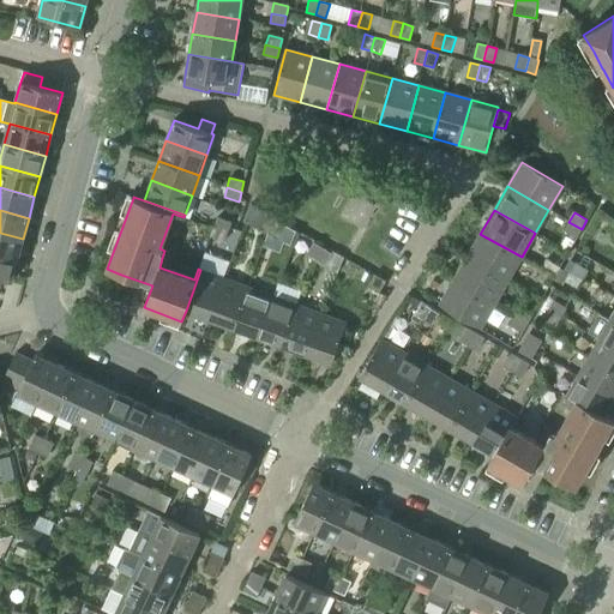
[(260,229),(270,234),(277,221),(268,216),(260,229)]
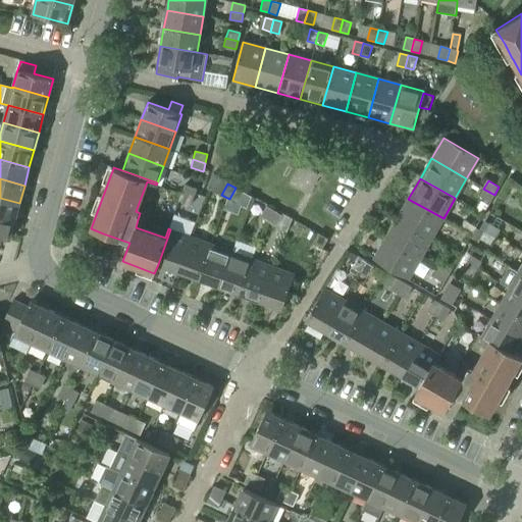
[(185,185),(181,193),(194,197),(196,189),(185,185)]
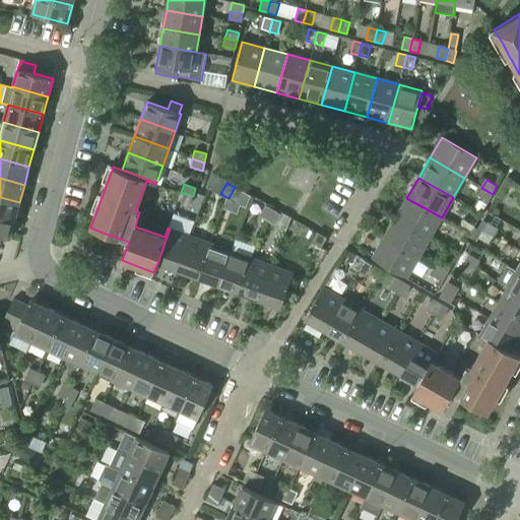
[(235,187),(229,198),(236,202),(242,192),(235,187)]
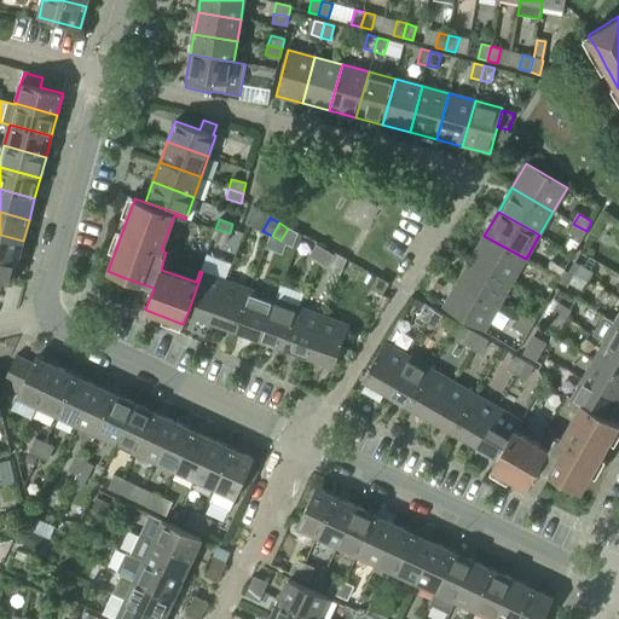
[(586,231),(573,224),(568,232),(582,239),(586,231)]
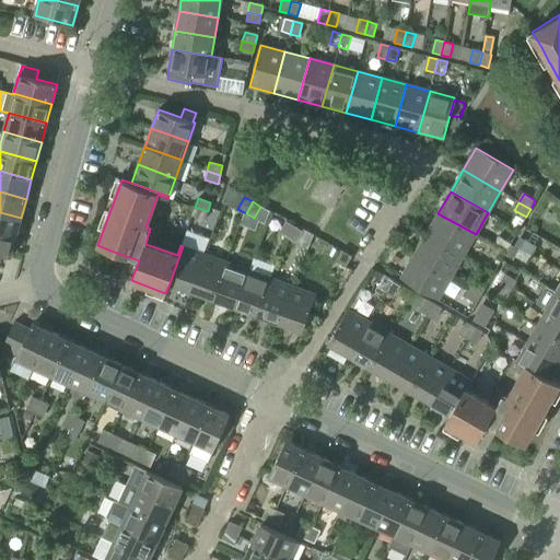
[(208,211),(195,207),(191,216),(205,221),(208,211)]
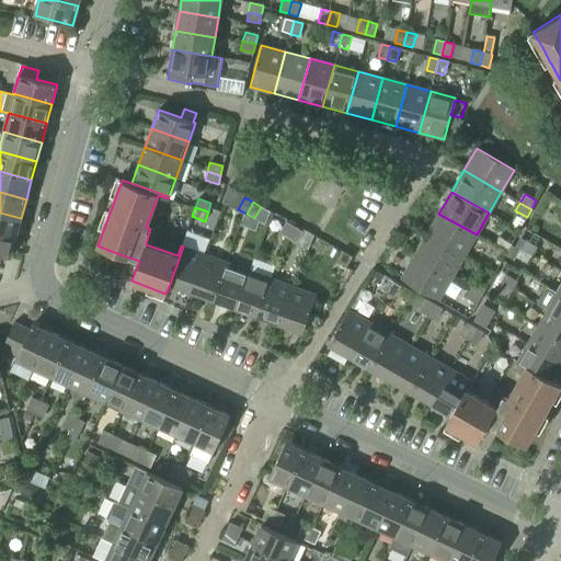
[(0,213),(0,233),(15,238),(21,218),(0,213)]
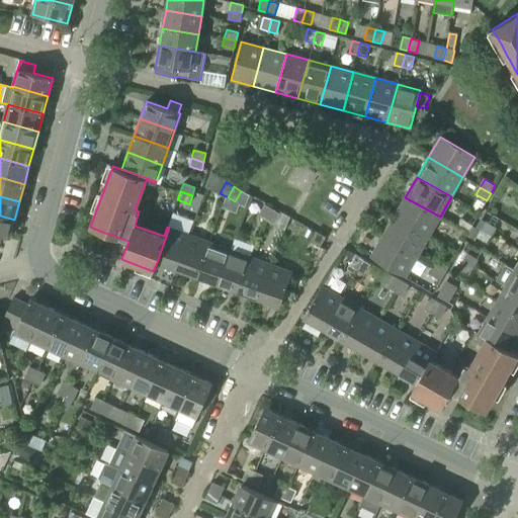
[(405,197),(394,218),(428,237),(440,217),(405,197)]
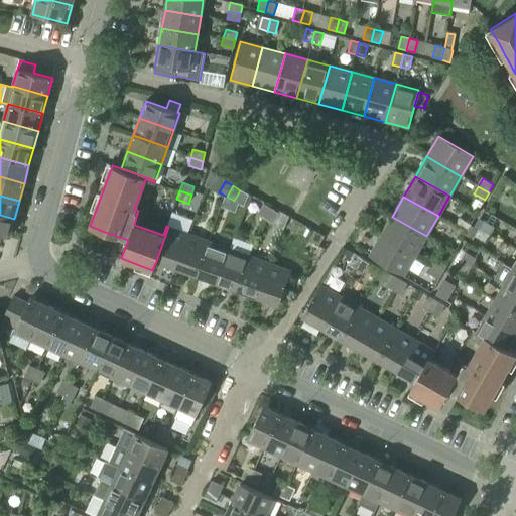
[(257,215),(264,219),(270,209),(263,204),(257,215)]
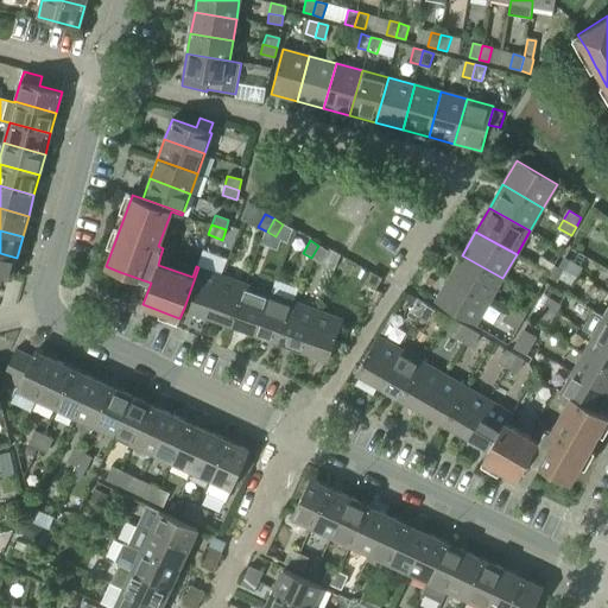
[(318,246),(311,258),(321,263),(328,251),(318,246)]
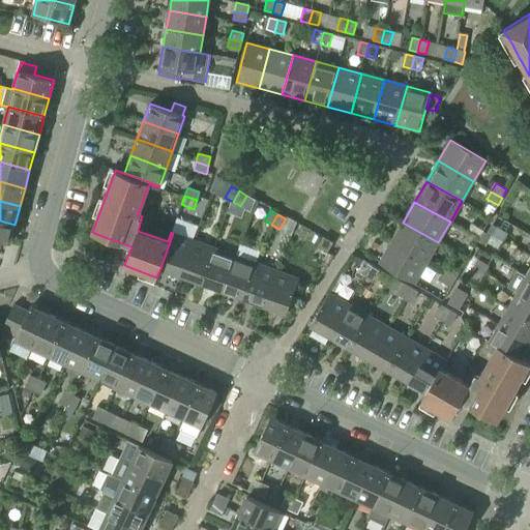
[(15,225),(0,221),(0,240),(9,243),(15,225)]
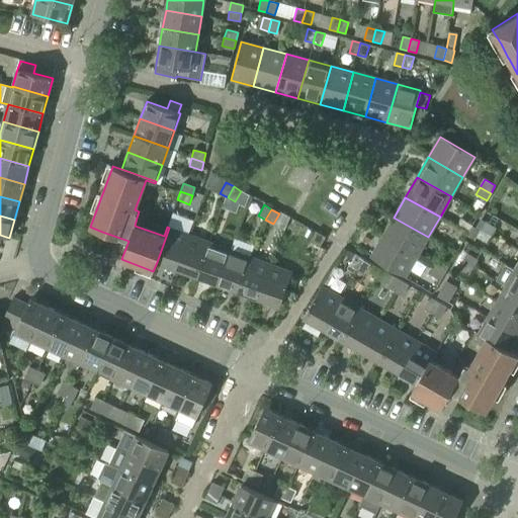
[(394,218),(381,238),(417,257),(428,237),(394,218)]
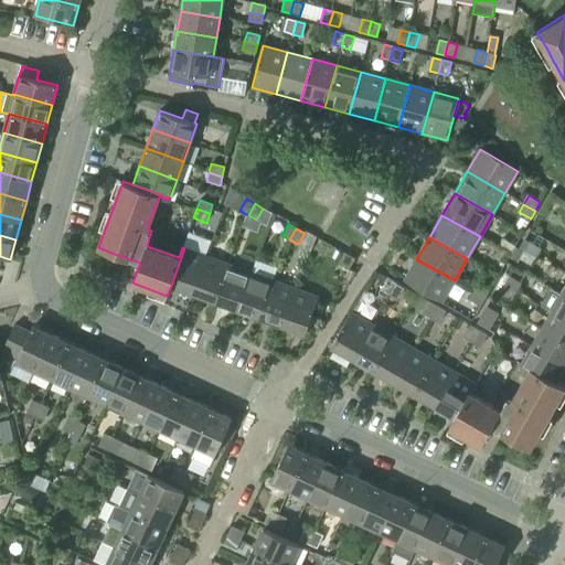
[(503,240),(499,247),(510,254),(514,246),(503,240)]
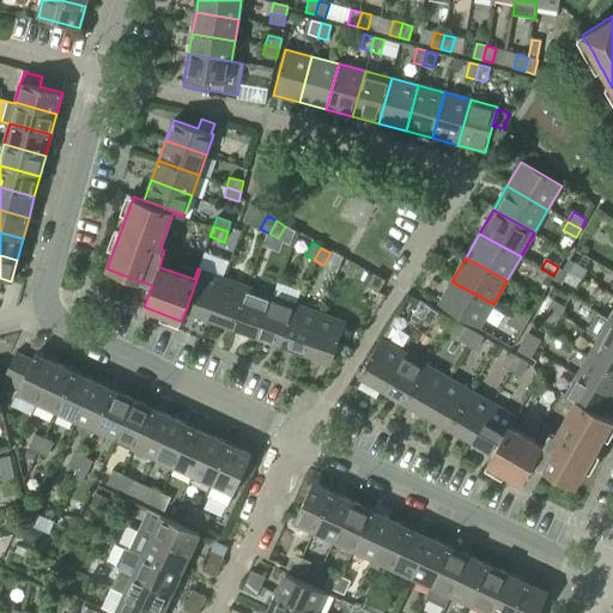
[(574,262),(569,272),(582,279),(587,269),(574,262)]
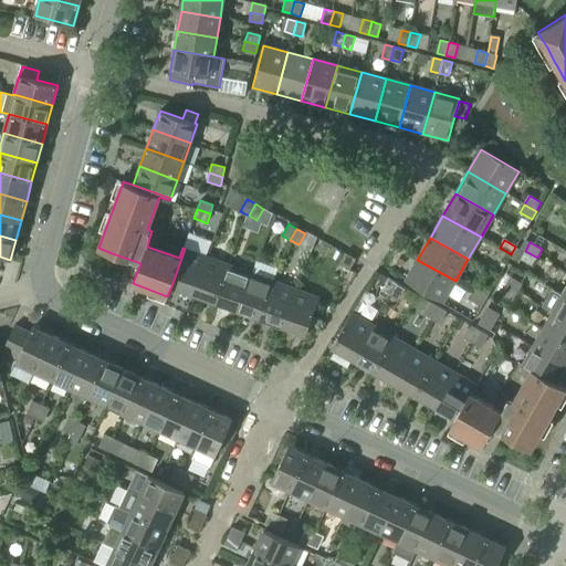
[(511,254),(500,248),(494,257),(506,263),(511,254)]
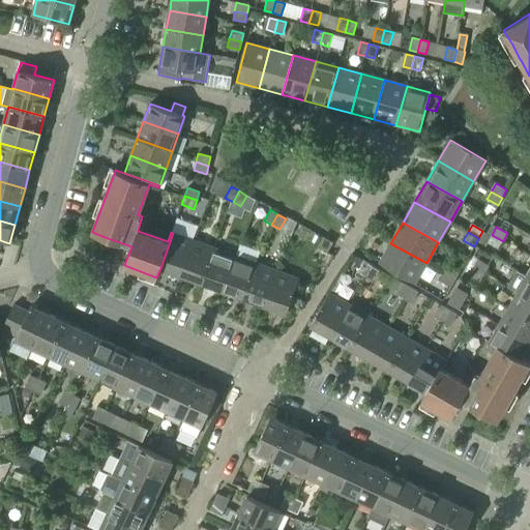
[(160,268),(181,275),(194,240),(173,233),(160,268)]
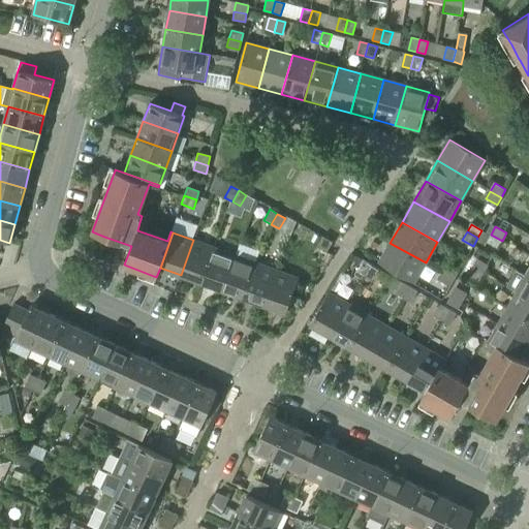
[(502,241),(491,235),(487,242),(497,248),(502,241)]
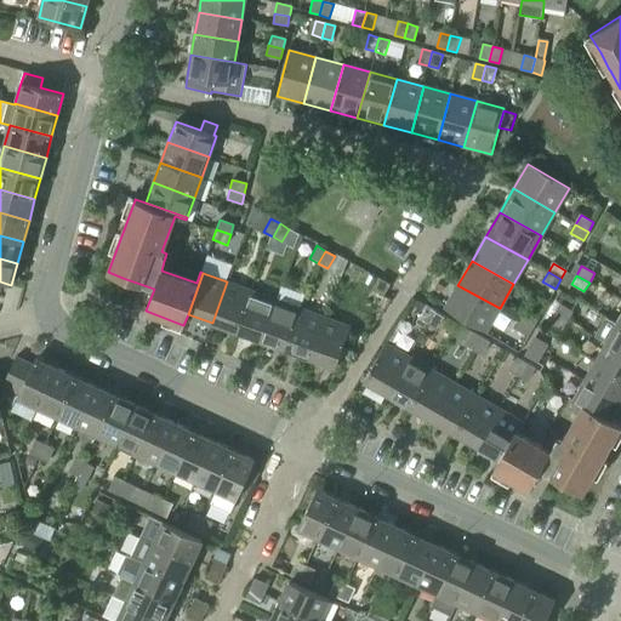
[(371,289),(383,296),(389,284),(379,278),(371,289)]
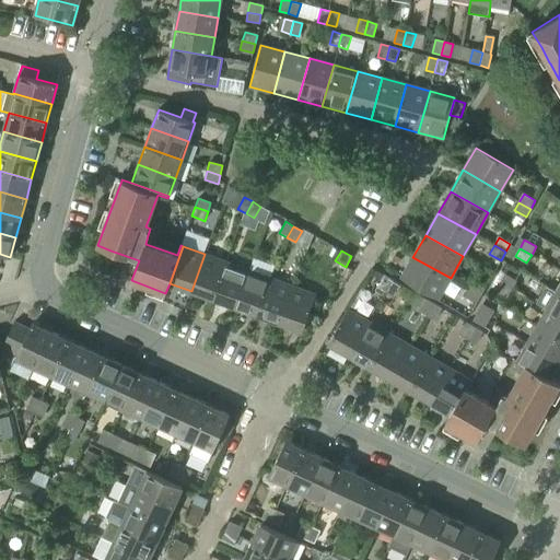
[(191,291),(213,299),(226,263),(205,254),(191,291)]
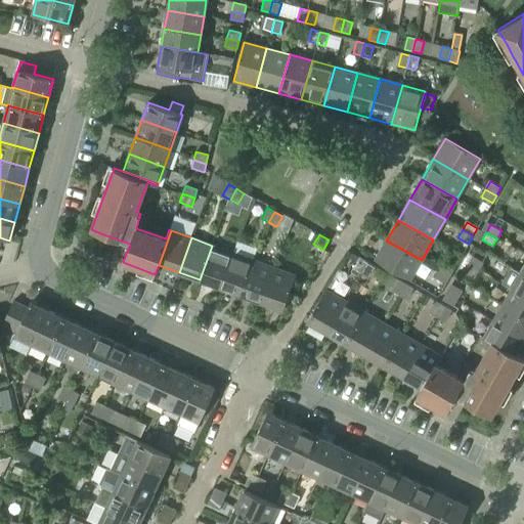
[(422,260),(386,241),(375,261),(409,280),(422,260)]
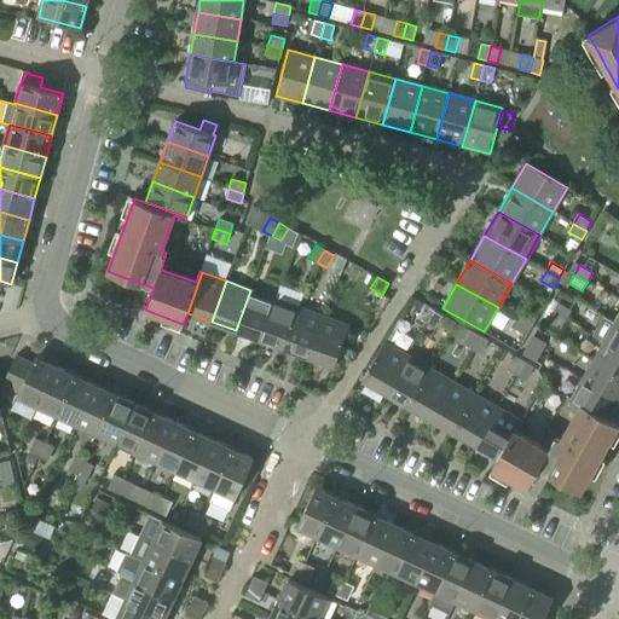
[(236,330),(260,340),(275,299),(250,290),(236,330)]
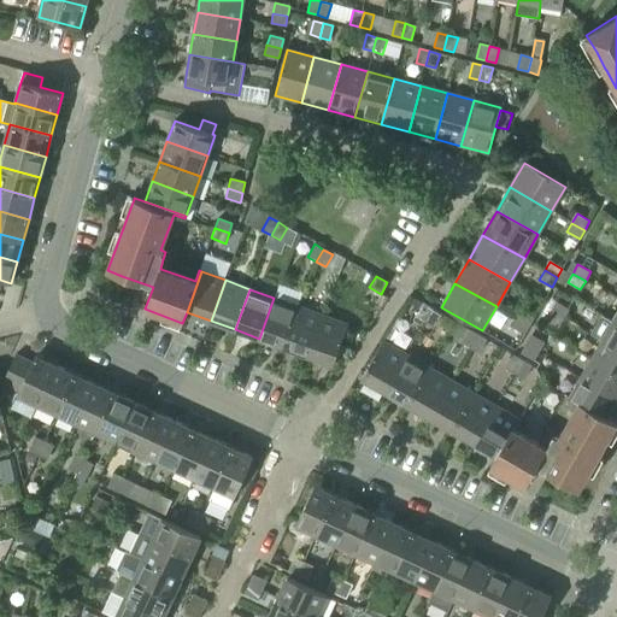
[(259,339),(285,347),(299,306),(274,298),(259,339)]
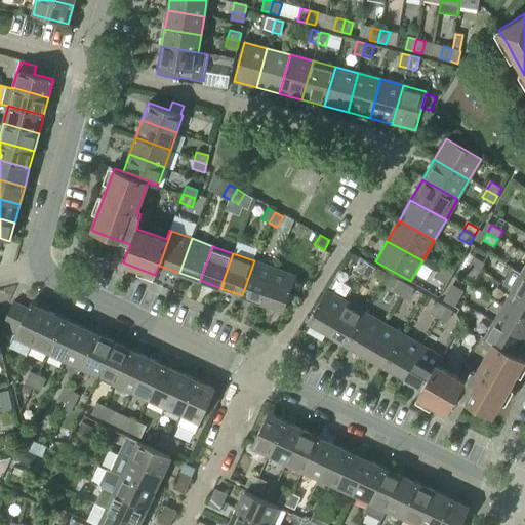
[(473,257),(469,265),(480,271),(484,264),(473,257)]
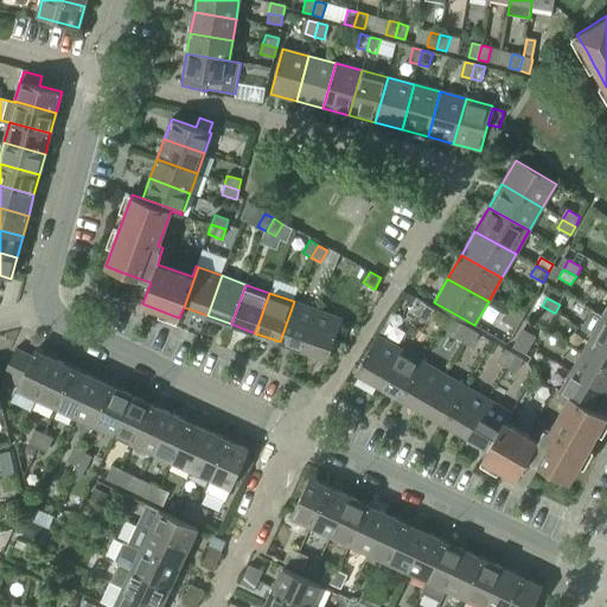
[(409,311),(417,317),(426,304),(416,299),(409,311)]
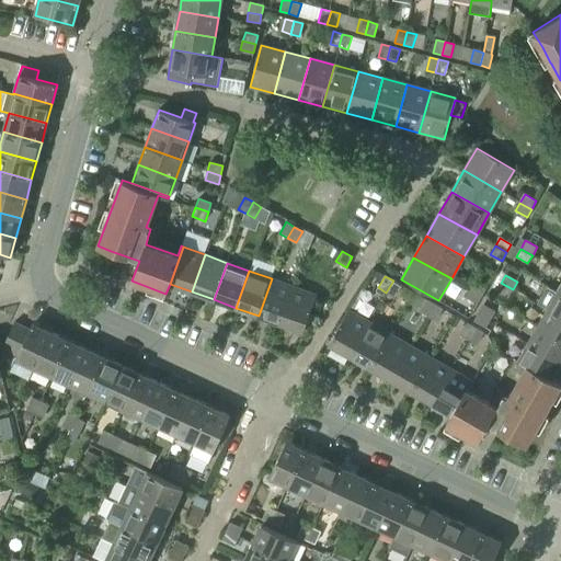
[(259,316),(281,324),(294,287),(272,278),(259,316)]
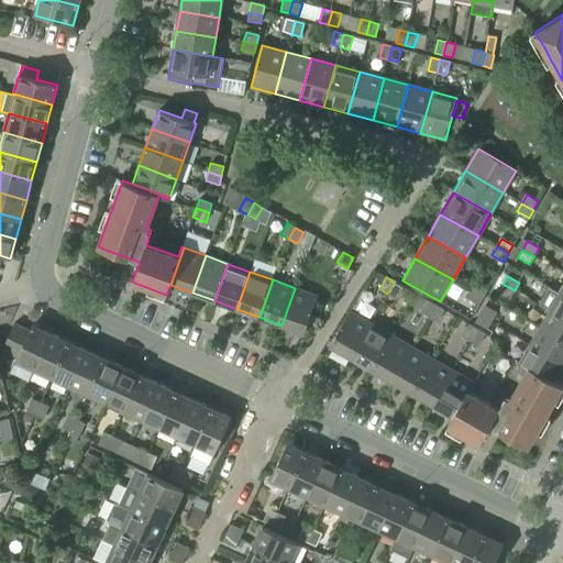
[(395,282),(387,294),(396,298),(403,286),(395,282)]
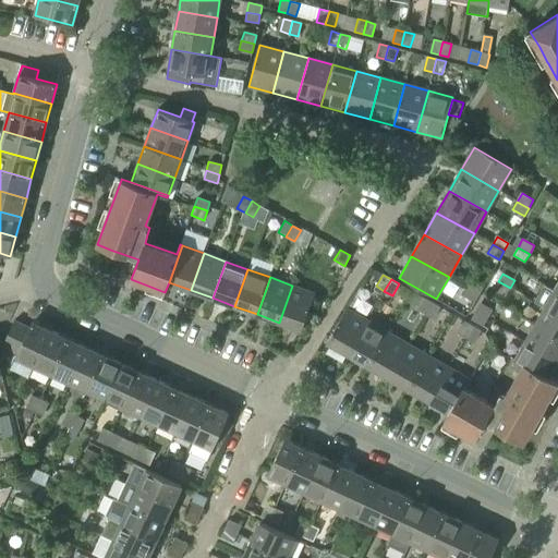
[(472,279),(468,288),(478,294),(484,287),(472,279)]
